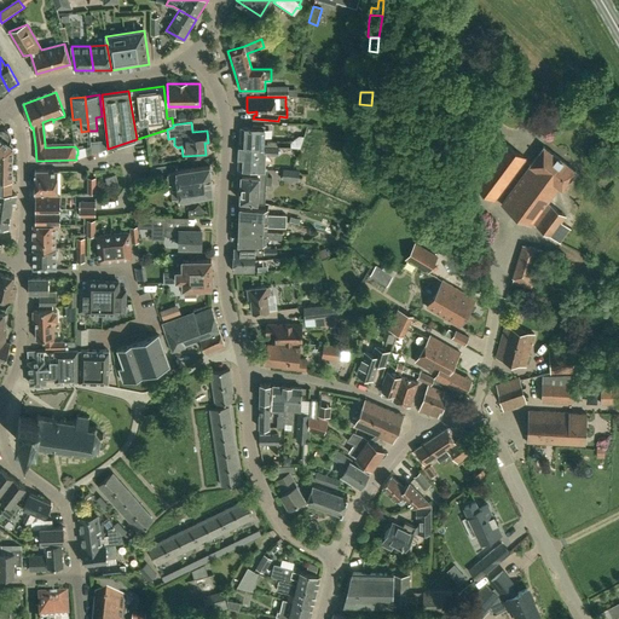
[(241,127),(239,148),(262,149),(262,146),(278,148),(278,143),(267,142),(267,145),(264,144),(265,126),(253,125),(253,128),(241,127)]
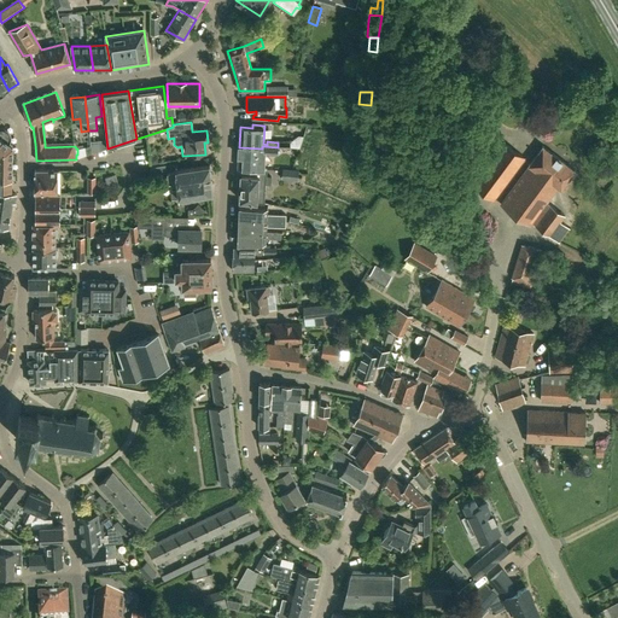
[(0,227),(9,228),(12,203),(16,204),(17,196),(11,194),(12,145),(9,143),(10,141),(11,138),(10,134),(9,133),(6,130),(4,129),(0,128),(0,227)]
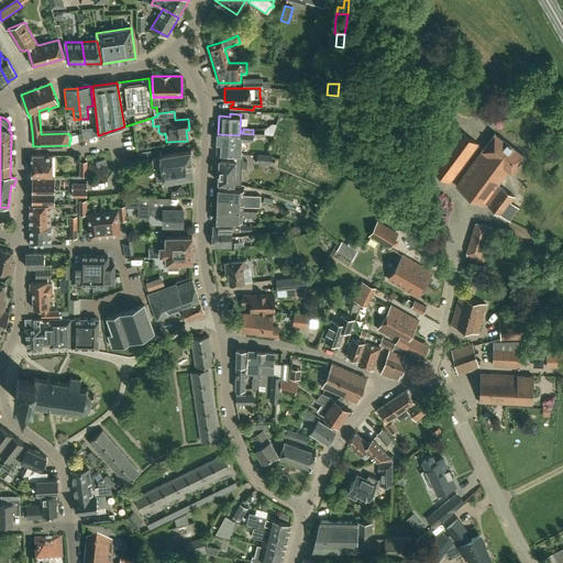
[(477,146),(457,130),(428,165),(448,183),(477,146)]
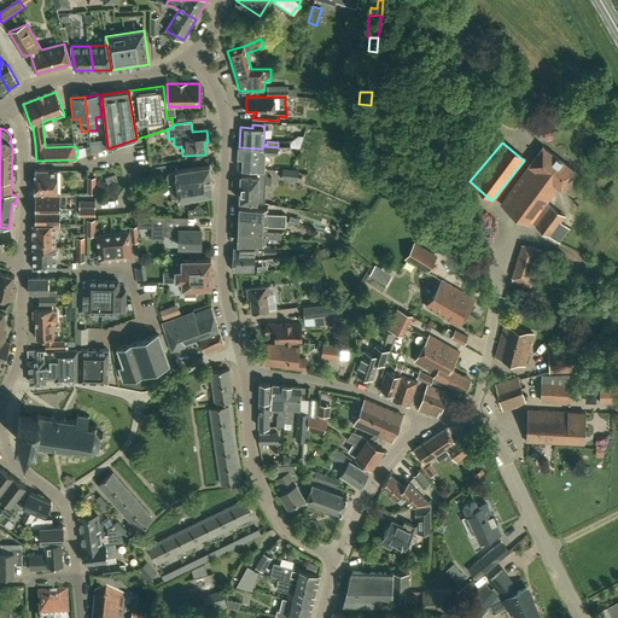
[(76,155),(76,159),(92,153),(91,146),(77,149),(77,155),(76,155)]
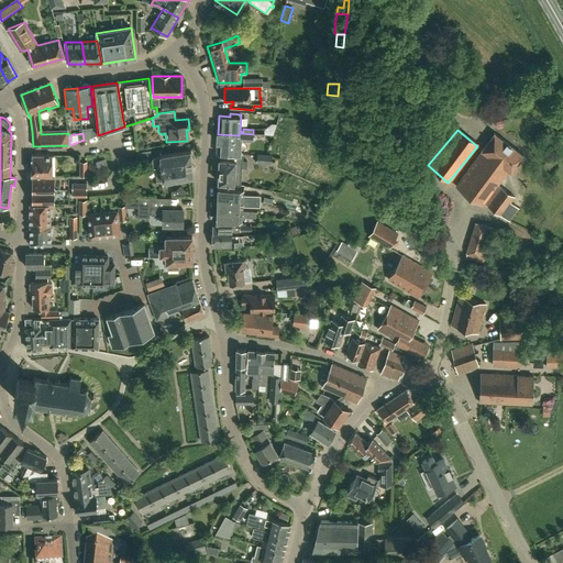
[(239,135),(218,134),(217,154),(240,154),(241,141),(253,141),(253,134),(239,133),(239,135)]
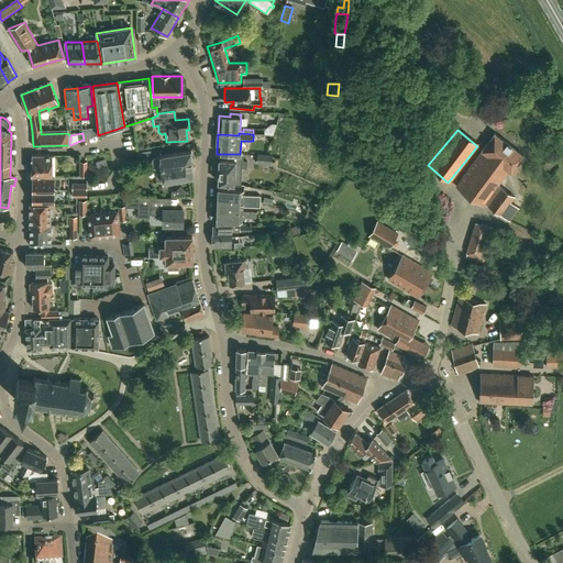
[(483,151),(456,187),(483,207),(485,203),(500,214),(509,221),(518,208),(510,202),(515,197),(501,187),(498,185),(500,183),(509,170),(511,173),(523,156),(494,134),(482,151),(483,151)]
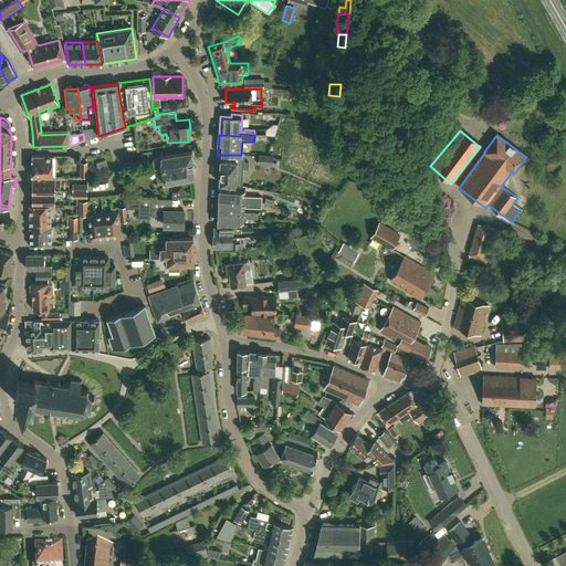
[(195,177),(191,152),(160,156),(153,158),(153,161),(152,161),(153,168),(157,168),(157,173),(164,173),(164,182),(195,177)]
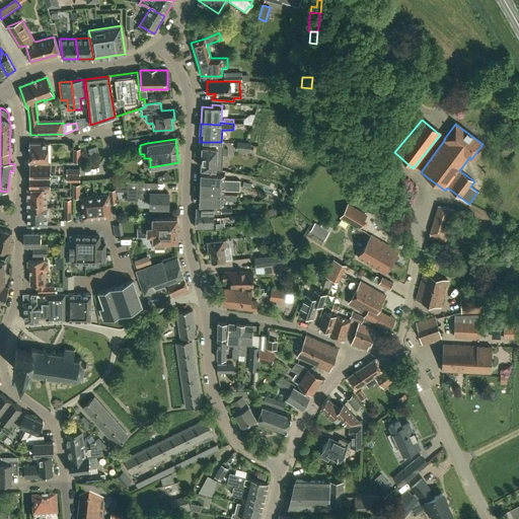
[(250,143),(245,142),(237,141),(236,150),(249,152),(250,143)]
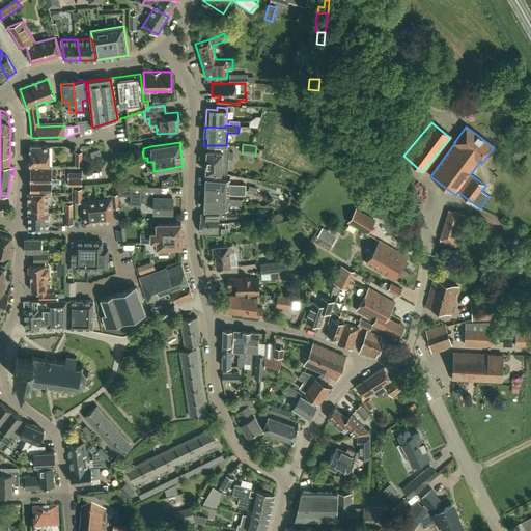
[(30,166),(52,167),(52,166),(50,166),(50,146),(30,146),(30,166)]
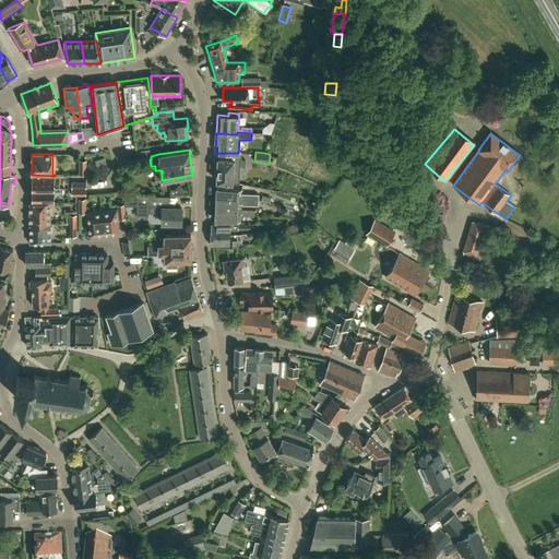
[(241,155),(218,154),(217,182),(238,185),(240,167),(245,167),(246,159),(240,159),(241,155)]
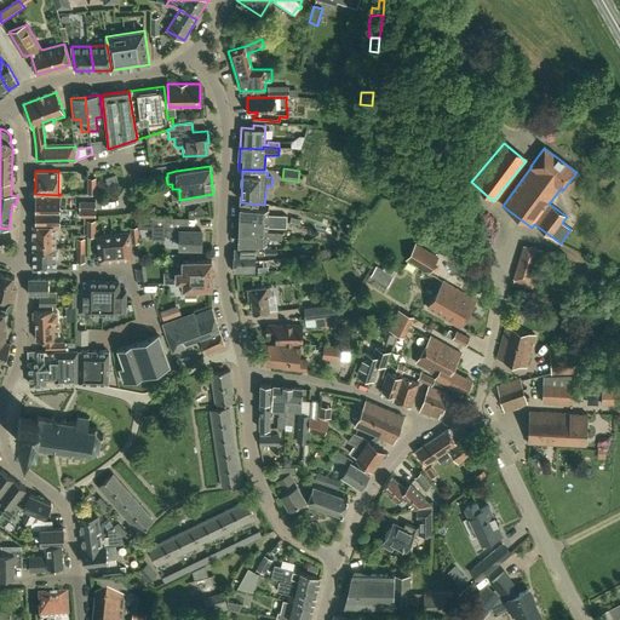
[(115,176),(104,179),(107,187),(118,183),(115,176)]
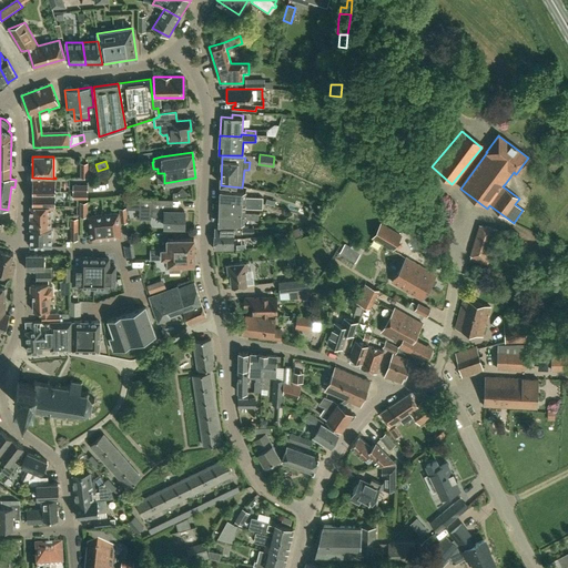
[(33,192),(56,192),(56,179),(32,178),(32,179),(33,179),(33,192)]
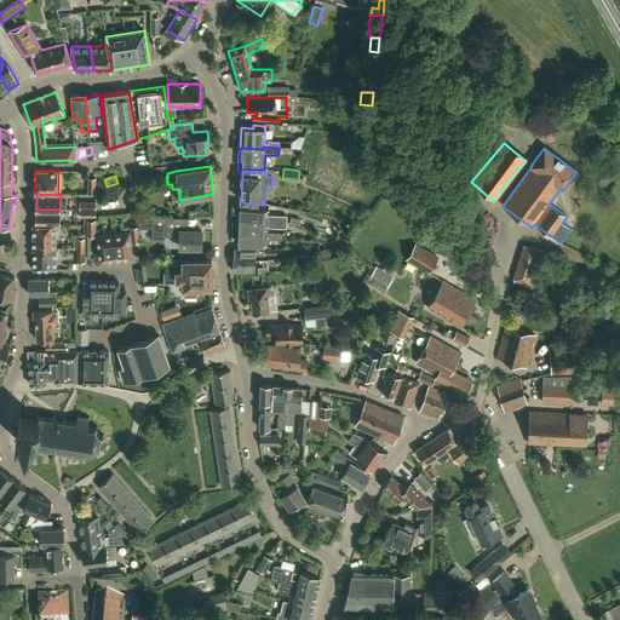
[(240,220),(286,223),(287,216),(268,216),(268,210),(241,207),(240,220)]
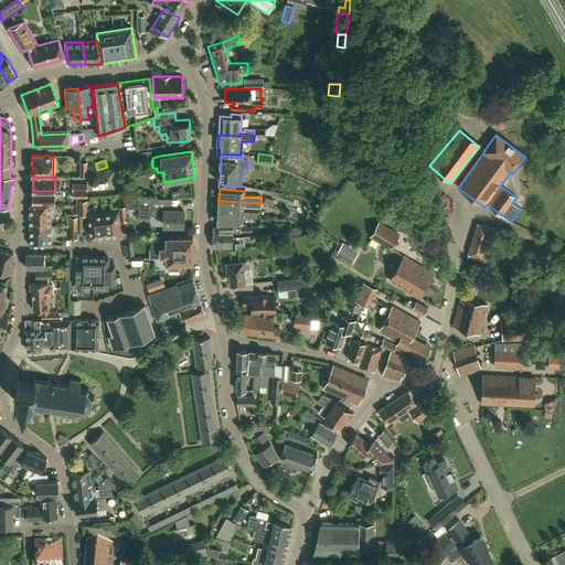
[(55,205),(55,191),(33,191),(33,204),(30,204),(55,205)]
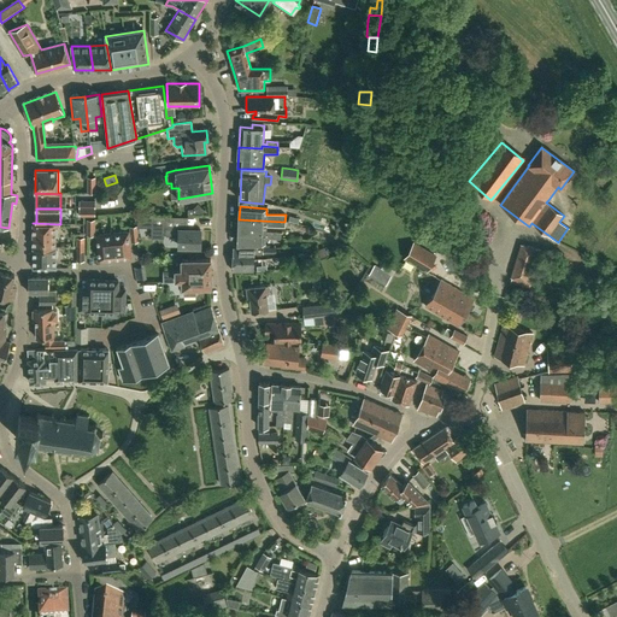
[(137,216),(137,225),(137,231),(151,231),(151,239),(163,239),(171,239),(170,245),(174,245),(174,246),(178,247),(178,246),(200,247),(200,230),(187,230),(187,227),(165,227),(165,216),(150,216),(137,216)]
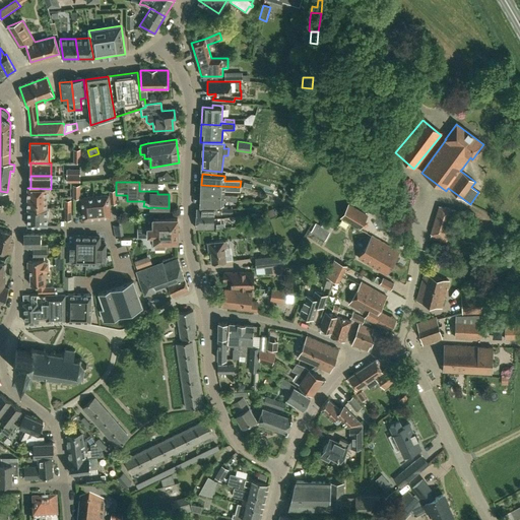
[(240,187),(201,185),(201,195),(223,195),(224,191),(240,192),(240,187)]
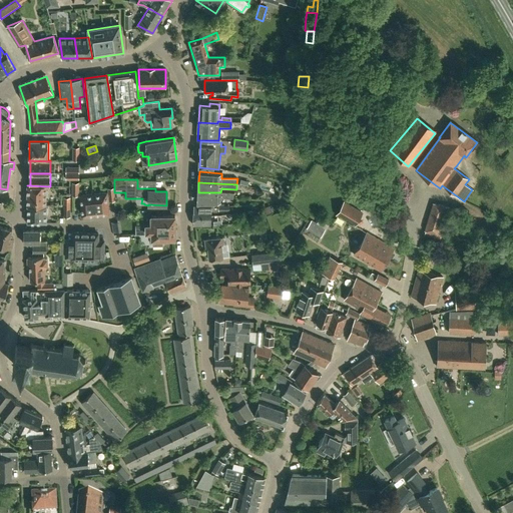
[(50,186),(27,185),(27,205),(46,205),(46,196),(47,196),(48,189),(46,189),(46,186),(50,186)]
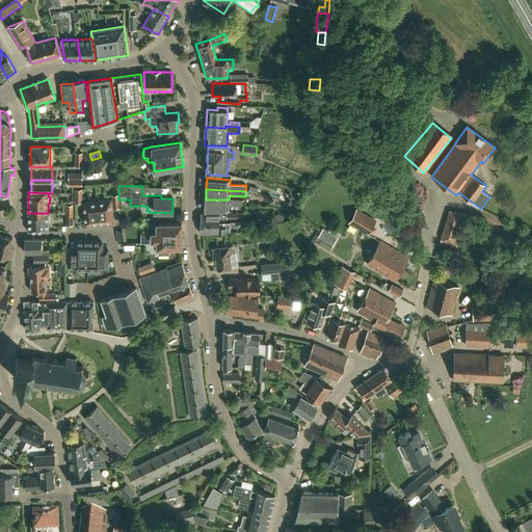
[(97,202),(99,222),(112,221),(110,201),(104,201),(104,200),(98,201),(98,202),(97,202)]
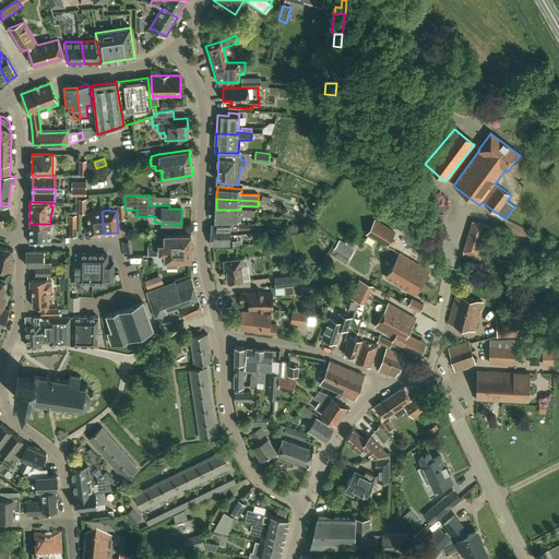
[(240,210),(216,210),(215,221),(240,221),(240,216),(253,216),(254,211),(240,210)]
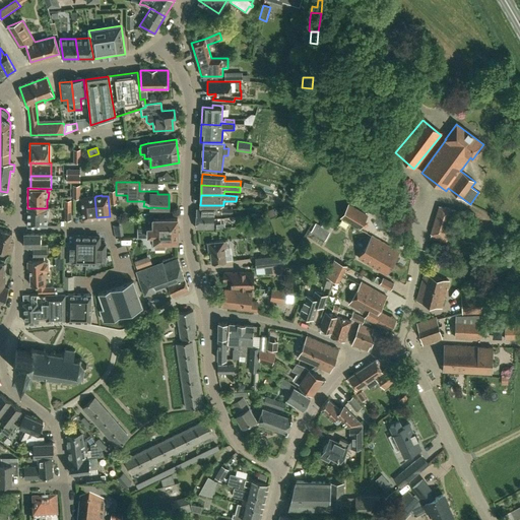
[(96,217),(94,197),(93,197),(93,196),(87,196),(87,198),(81,198),(83,218),(96,217)]
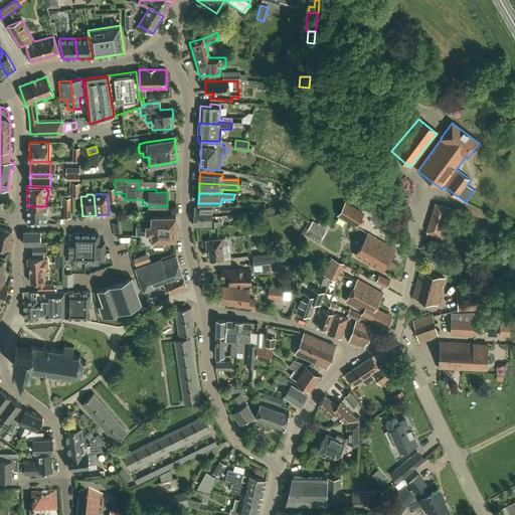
[(364,214),(345,203),(338,216),(356,227),(364,214)]
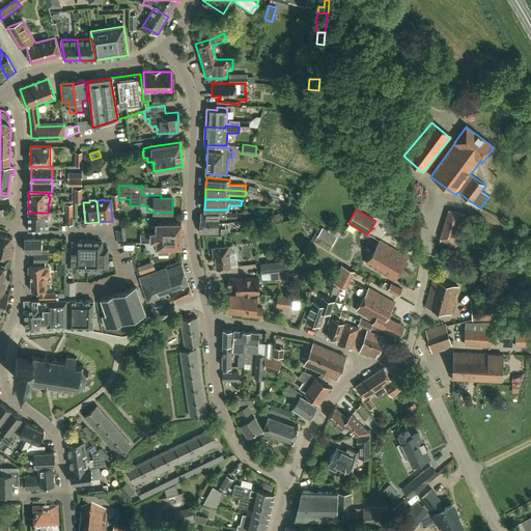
[(48,213),(28,213),(28,214),(29,214),(29,230),(48,230),(48,221),(49,221),(49,215),(48,215),(48,213)]
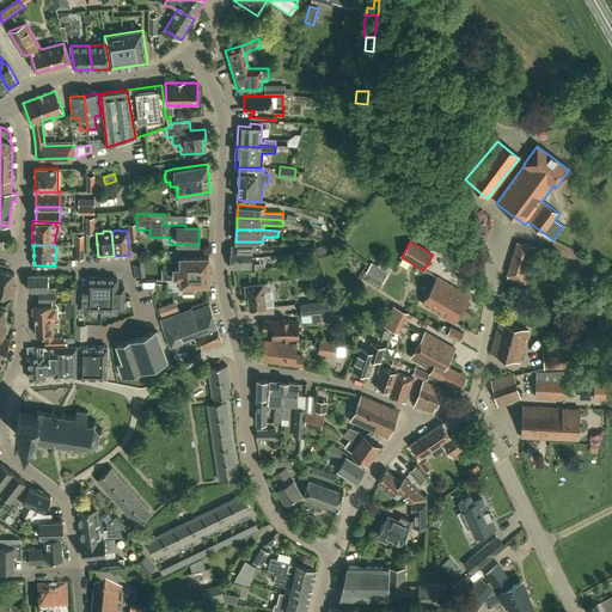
[(314,248),(317,256),(324,254),(322,245),(314,248)]
